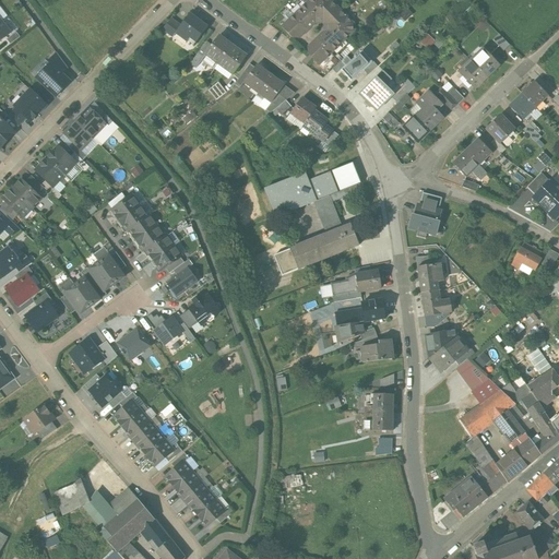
[(328,0),(310,0),(308,3),(314,10),(314,21),(316,21),(328,21),(339,10),(328,0)]
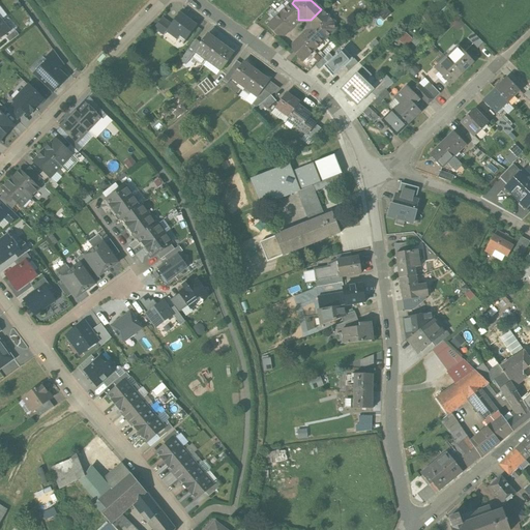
[(292,3),(280,16),(292,28),(299,22),(299,20),(298,20),(298,9),(292,3)]
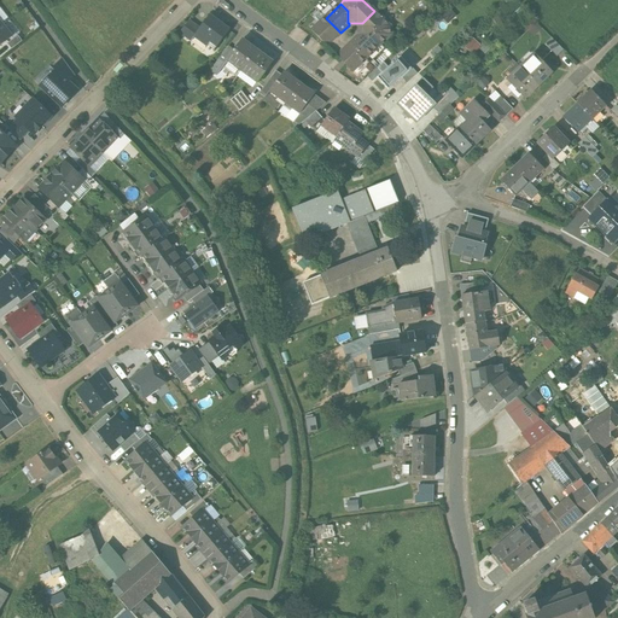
[(390,28),(374,11),(362,23),(362,36),(373,38),(380,45),(390,36),(390,28)]
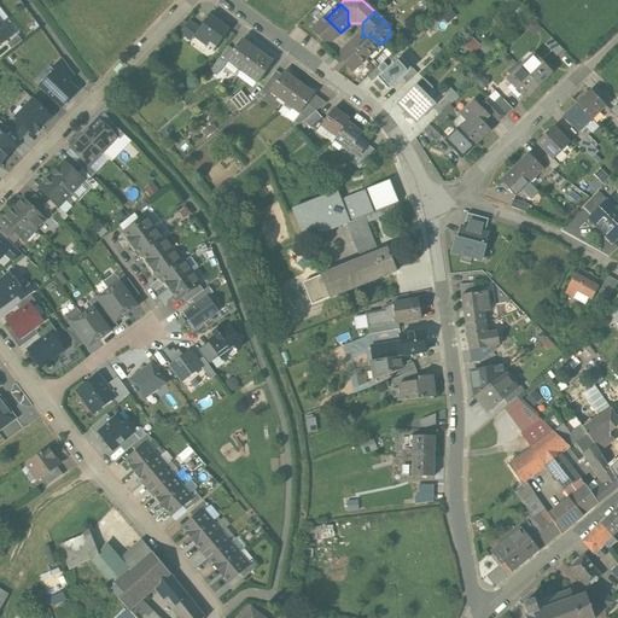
[(229,31),(210,16),(200,29),(194,36),(208,46),(210,44),(216,48),(229,31)]
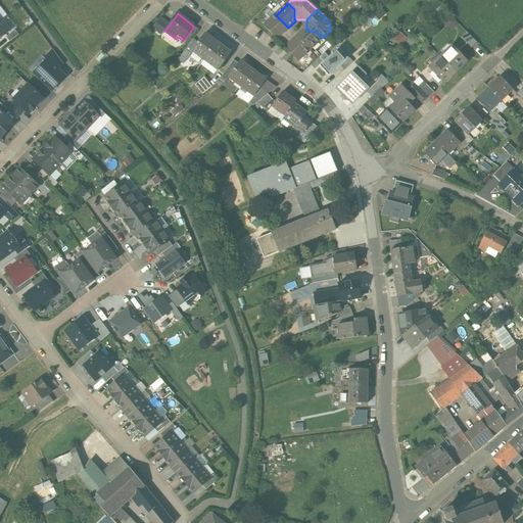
[(276,15),(265,26),(274,36),(281,36),(288,28),(276,15)]
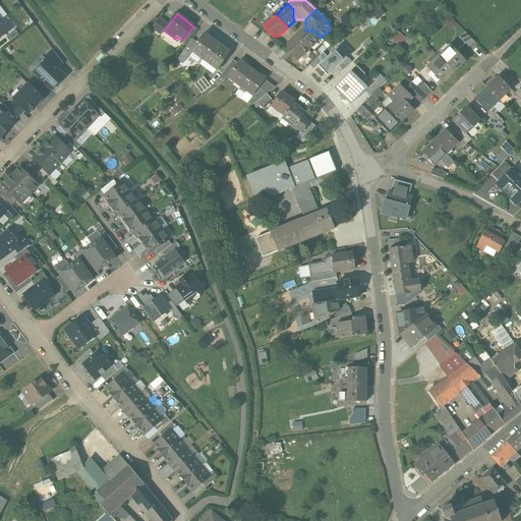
[(169,24),(159,17),(152,29),(161,36),(164,31),(169,24)]
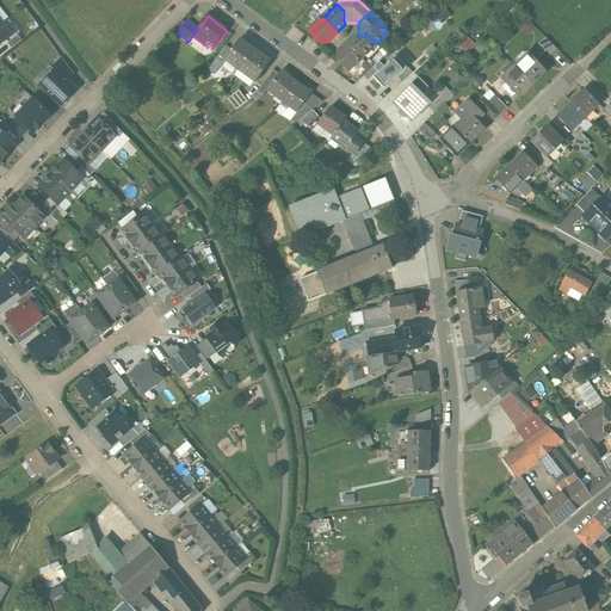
[(1,24),(0,24),(0,45),(11,36),(1,24)]
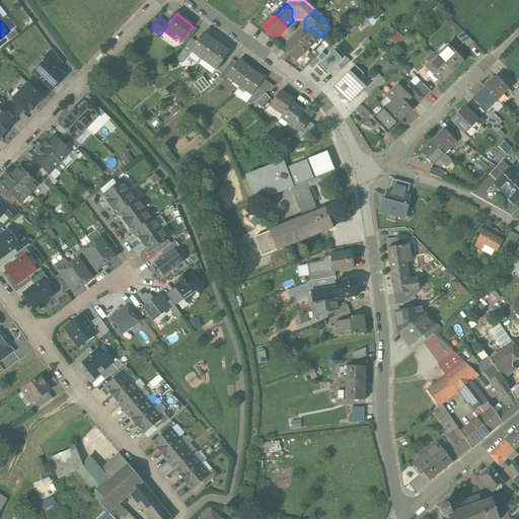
[(313,31),(304,30),(301,30),(295,36),(307,50),(319,38),(313,31)]
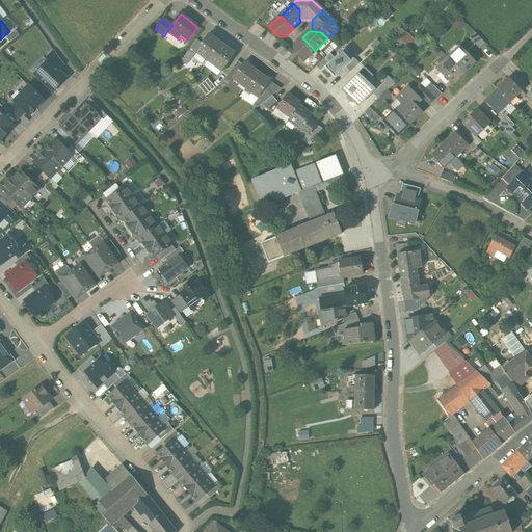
[(410,32),(403,40),(409,46),(417,38),(410,32)]
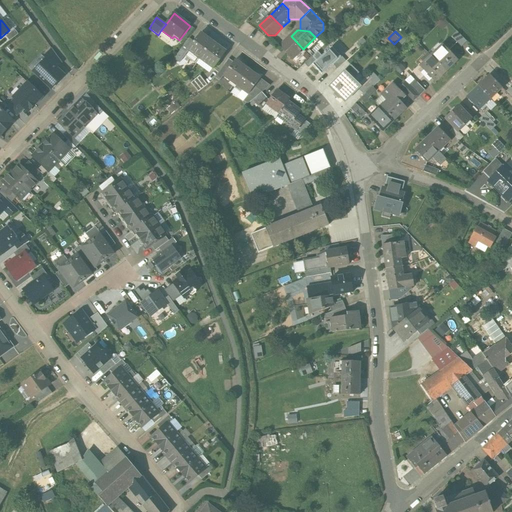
[(457,32),(452,37),(461,47),(466,42),(457,32)]
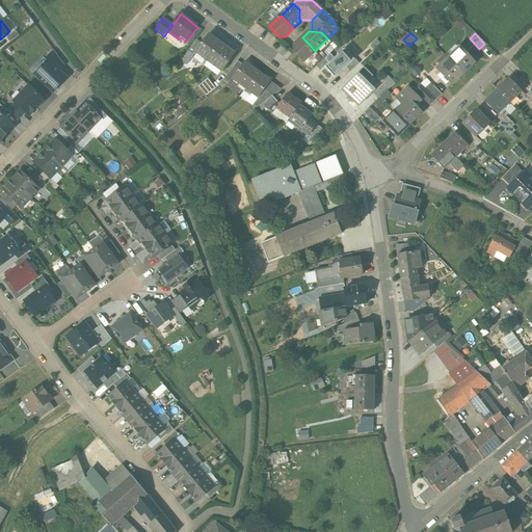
[(201,45),(195,52),(208,60),(220,44),(208,34),(201,45)]
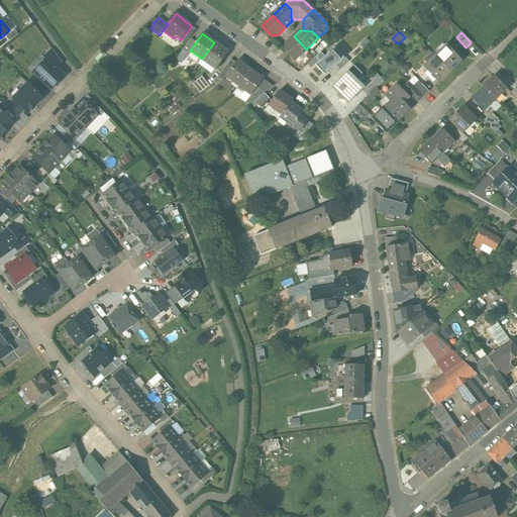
[(294,36),(286,43),(286,50),(295,61),(306,49),(294,36)]
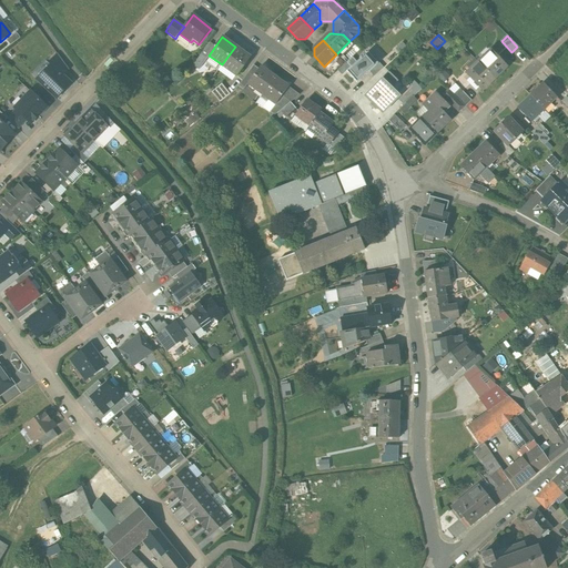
[(209,44),(201,54),(206,59),(209,56),(214,48),(209,44)]
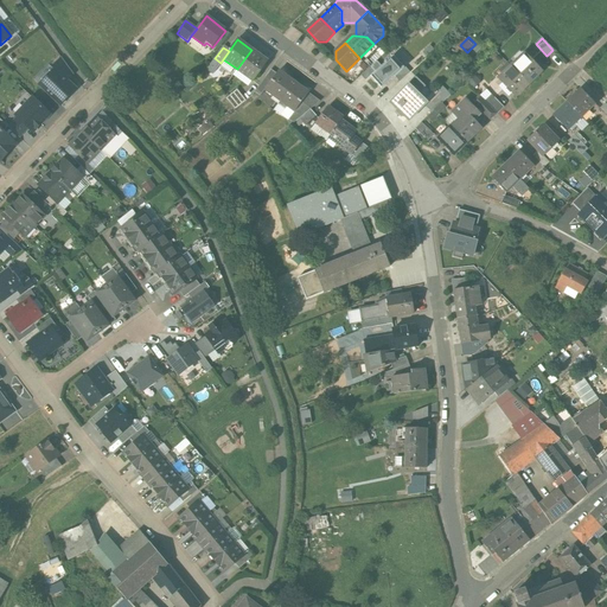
[(267,62),(251,50),(237,69),(253,82),(267,62)]
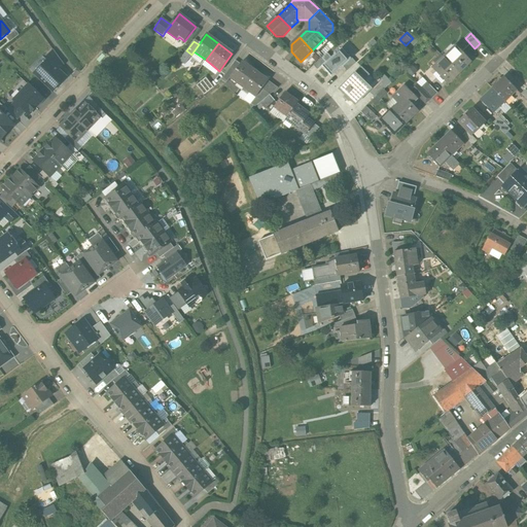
[(470,62),(456,47),(444,59),(458,74),(470,62)]
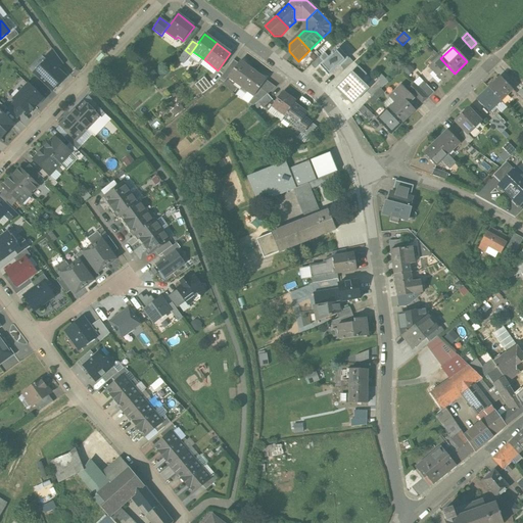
[(329,58),(319,66),(329,77),(340,66),(348,59),(339,49),(329,58)]
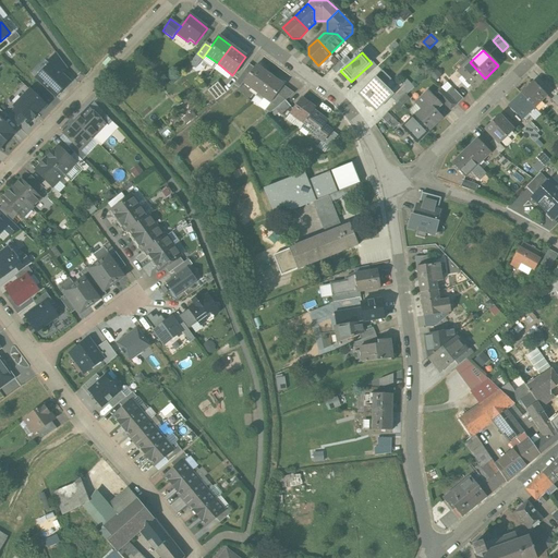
[(203,58),(197,53),(190,64),(195,68),(203,58)]
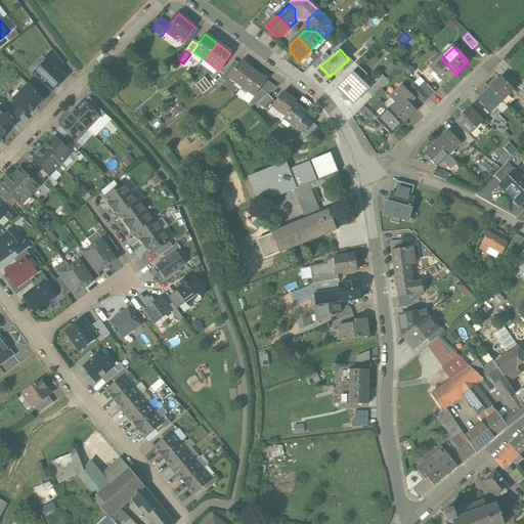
[(319,67),(330,58),(325,53),(311,66),(315,70),(319,67)]
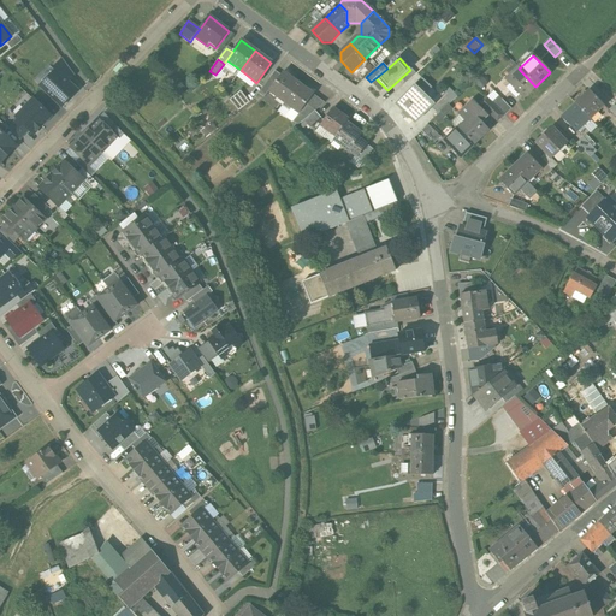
[(519,69),(515,64),(507,72),(511,77),(507,82),(522,99),(535,87),(519,69)]
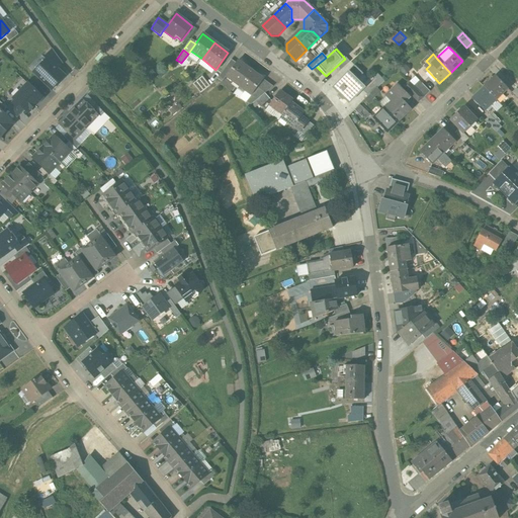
[(345,59),(337,66),(341,70),(350,62),(346,58),(345,59)]
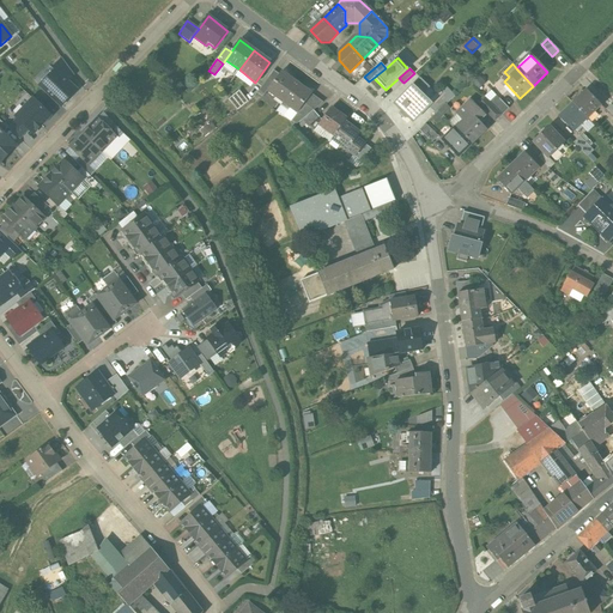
[(55,71),(41,86),(61,107),(77,91),(55,71)]
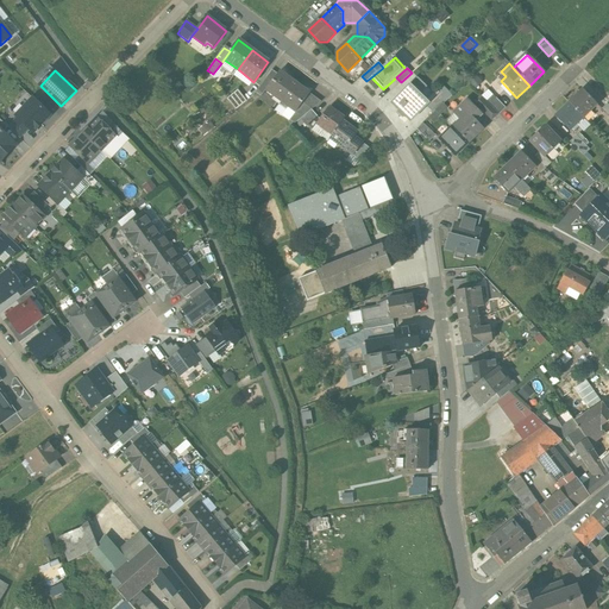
[(271,70),(265,79),(271,82),(277,74),(271,70)]
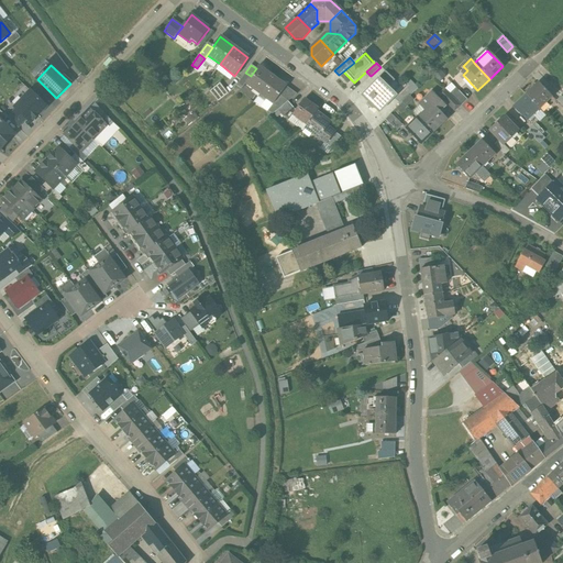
[(273,77),(258,66),(256,68),(251,76),(245,84),(260,95),(273,77)]
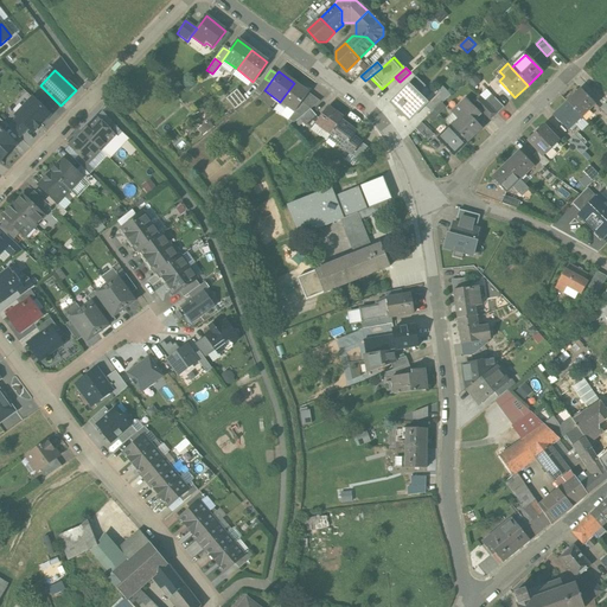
[(415,77),(390,103),(409,121),(421,107),(413,97),(422,88),(426,84),(423,82),(422,83),(415,77)]
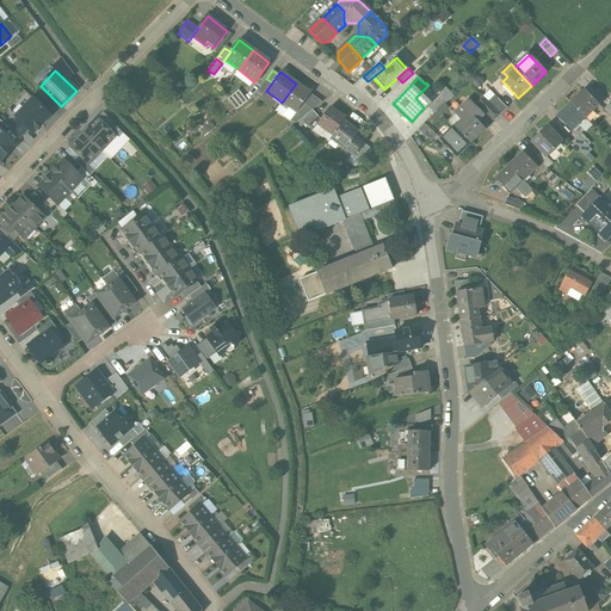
[(266,79),(255,93),(261,97),(266,91),(272,82),(266,79)]
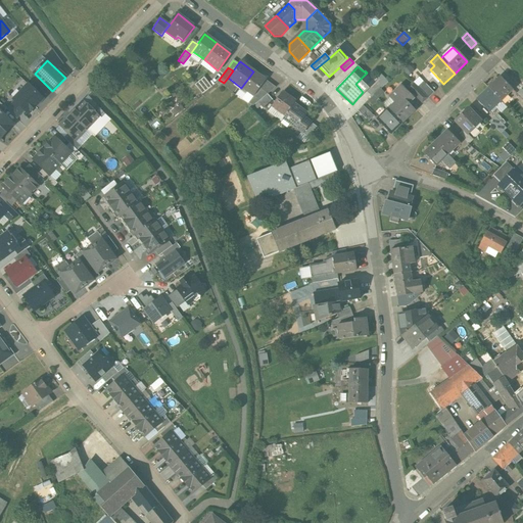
[(266,81),(253,72),(241,88),(253,97),(259,89),(266,81)]
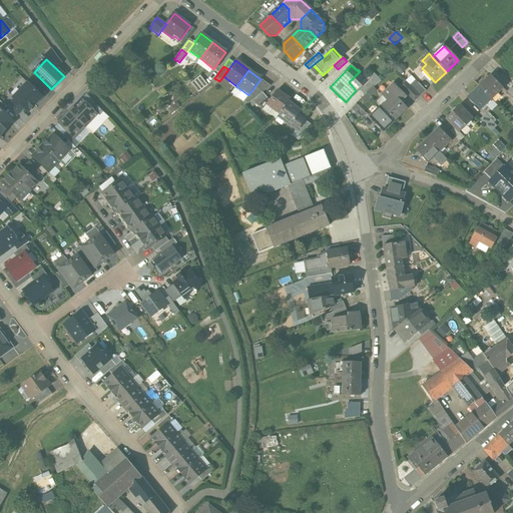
[(368,78),(362,73),(360,77),(364,81),(366,80),(368,78)]
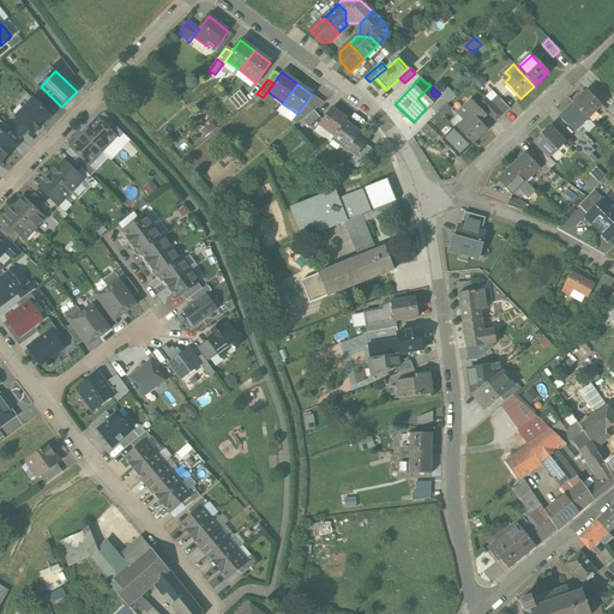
[(438,96),(444,103),(453,95),(446,88),(440,94),(438,96)]
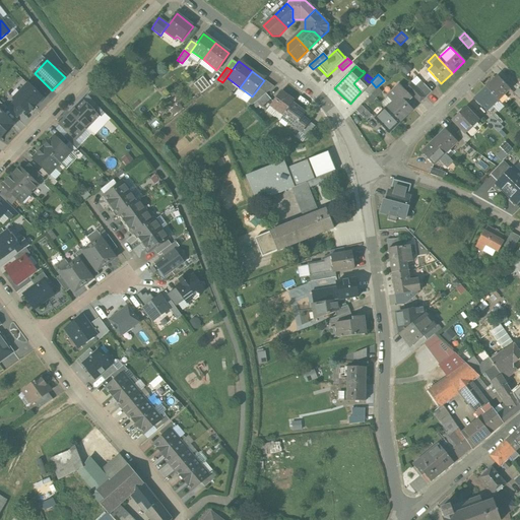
[(363,89),(369,82),(365,78),(362,75),(353,83),(361,91),(363,89)]
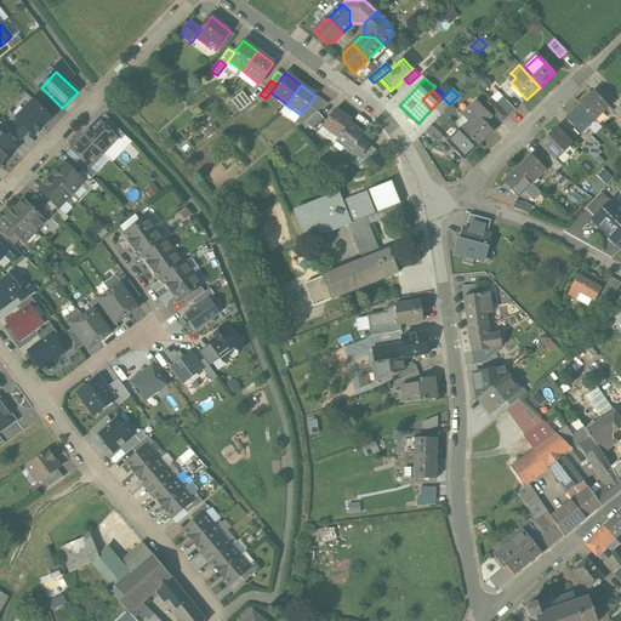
[(243,91),(231,101),(240,113),(251,103),(243,91)]
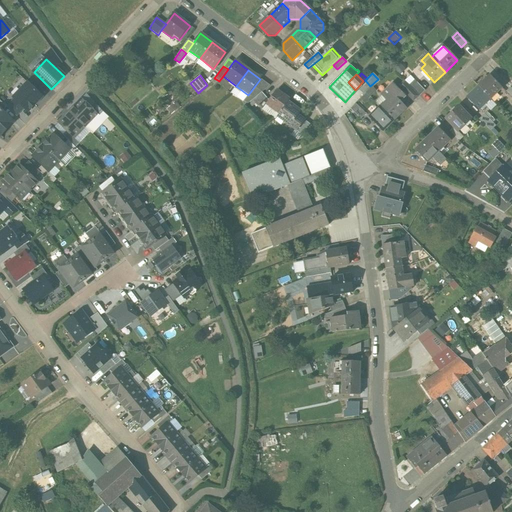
[(501,88),(490,76),(479,88),(490,99),(501,88)]
